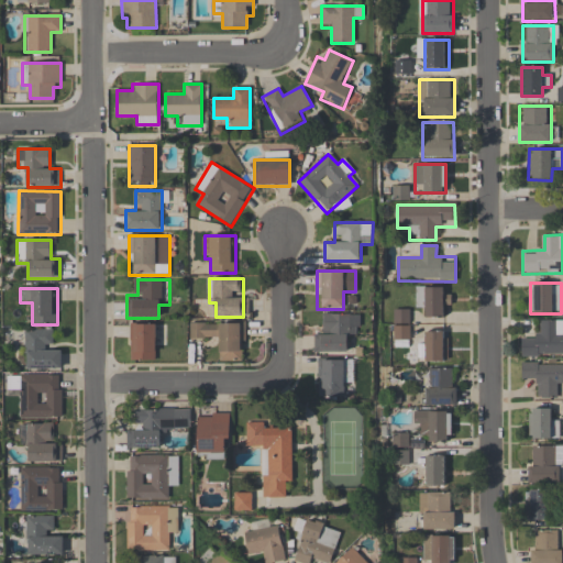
[(427,308),(427,317),(449,317),(449,288),(418,288),(418,308),(427,308)]
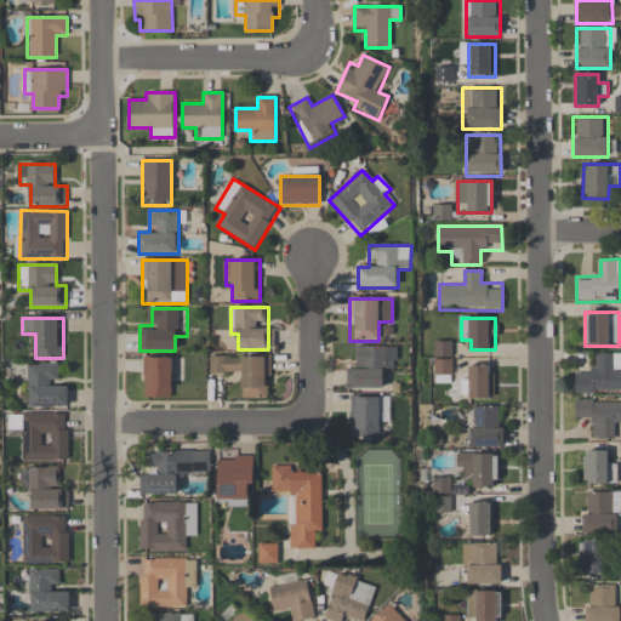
[(451,342),(434,342),(434,375),(451,375),(451,342)]
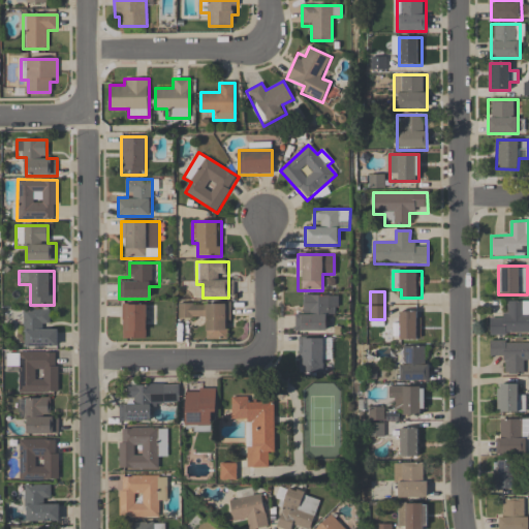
[(294,332),(328,332),(328,315),(338,315),(338,296),(305,296),(305,312),(294,312),(294,332)]
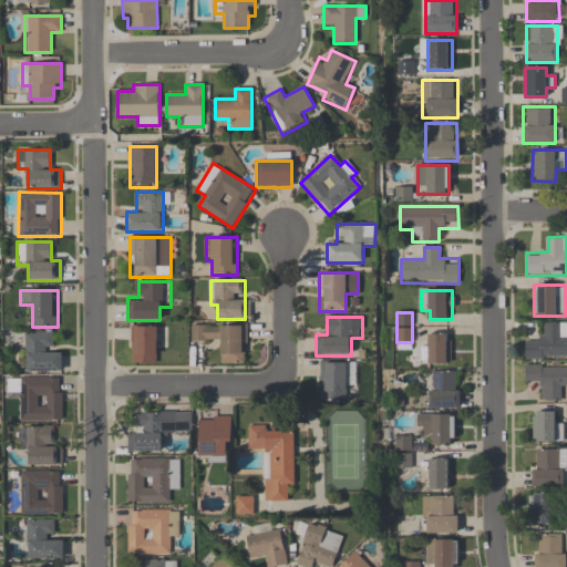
[(525,359),(566,359),(566,322),(546,322),(546,336),(525,336),(525,359)]
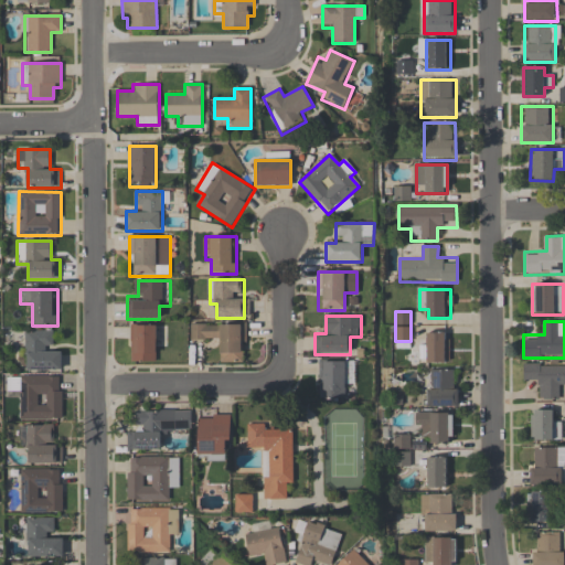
[(220,362),(245,362),(244,323),(190,324),(190,340),(220,340),(220,362)]
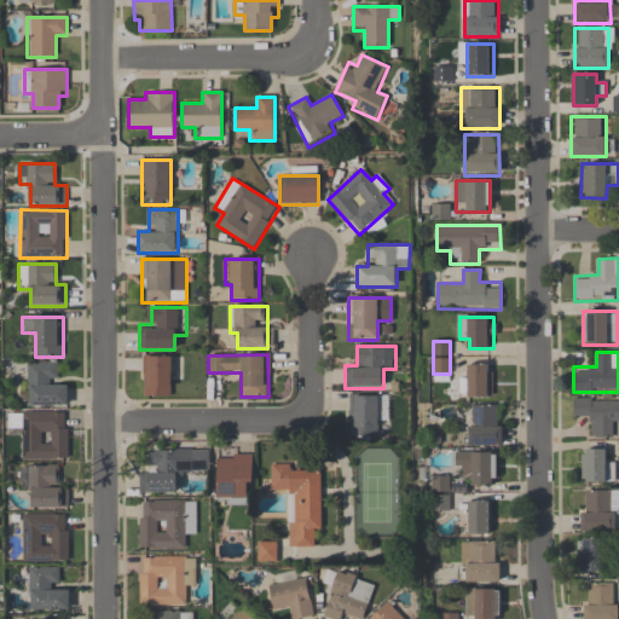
[(143,397),(171,397),(171,357),(143,357),(143,397)]
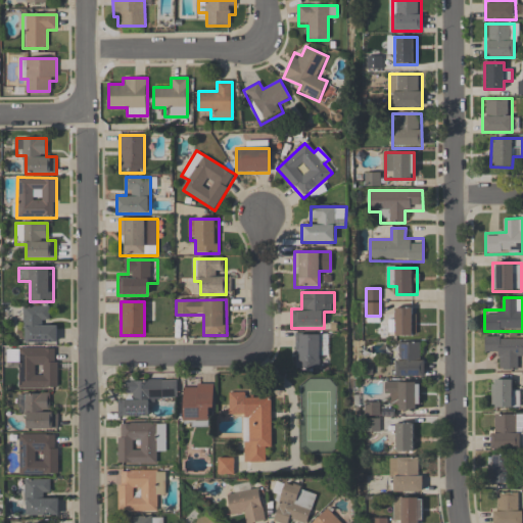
[(25,342),(57,342),(57,326),(48,326),(48,307),(25,307),(25,342)]
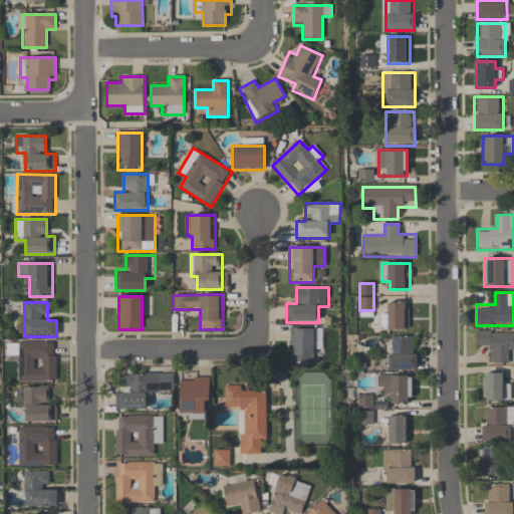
[(388,331),(410,331),(410,302),(388,302),(388,331)]
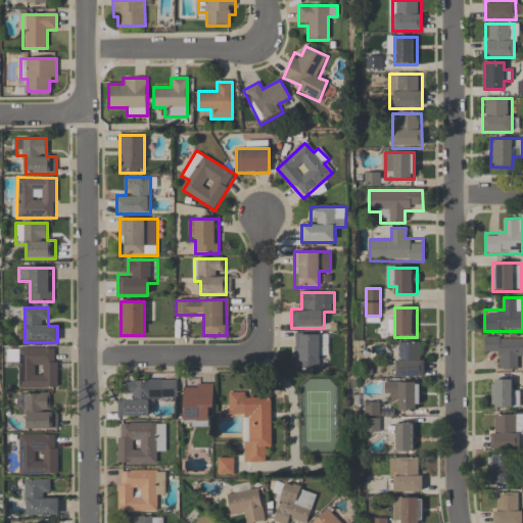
[(295,334),(295,371),(320,371),(320,355),(328,355),(328,334),(295,334)]
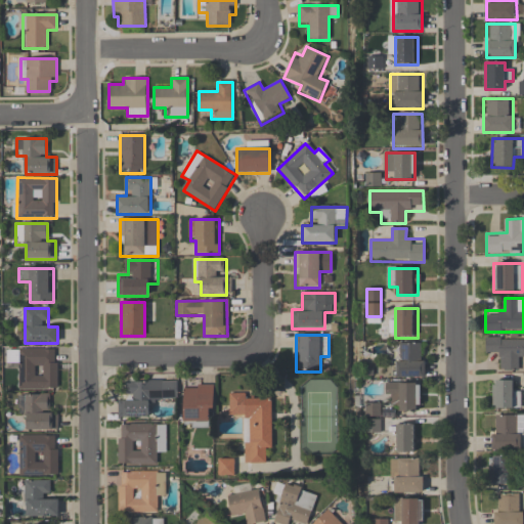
[(519,372),(519,360),(523,359),(523,338),(485,338),(485,350),(496,350),(496,370),(519,372)]
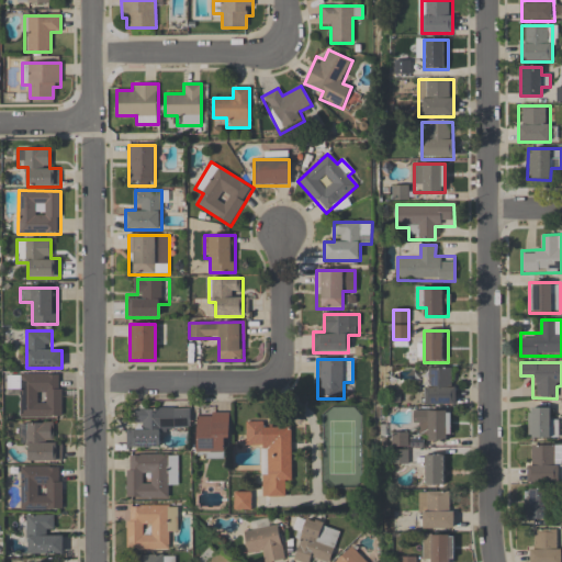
[(425,404),(454,404),(454,368),(425,368),(425,404)]
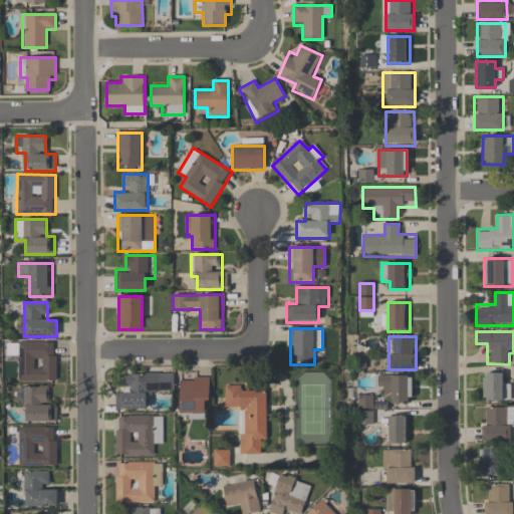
[(56,382),(56,341),(18,341),(18,382),(56,382)]
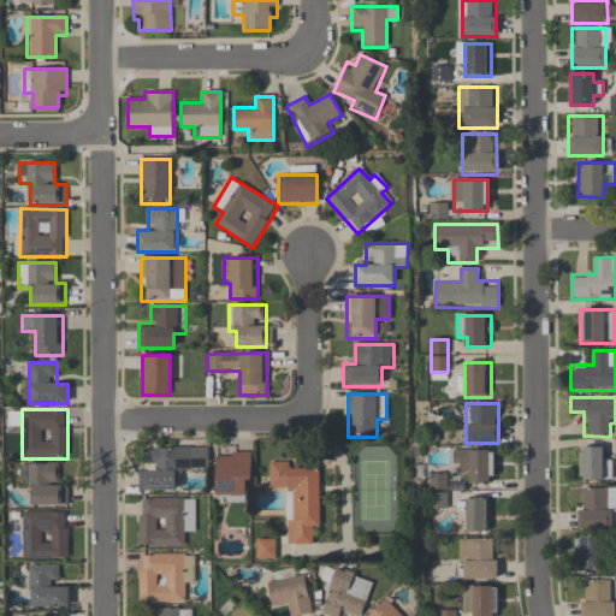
[(578,480),(611,480),(612,458),(602,458),(602,448),(579,446),(578,480)]
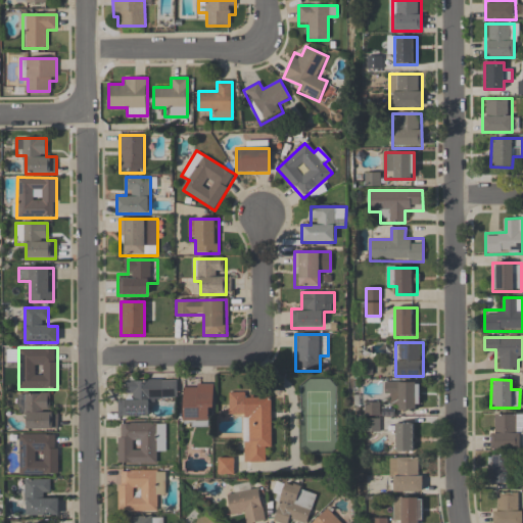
[(149,418),(149,399),(177,399),(177,380),(128,380),(128,399),(117,399),(117,418),(149,418)]
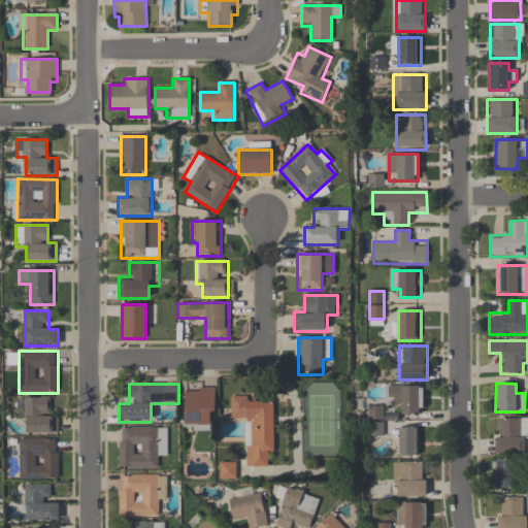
[(400,415),(424,414),(424,386),(389,387),(389,405),(400,405),(400,415)]
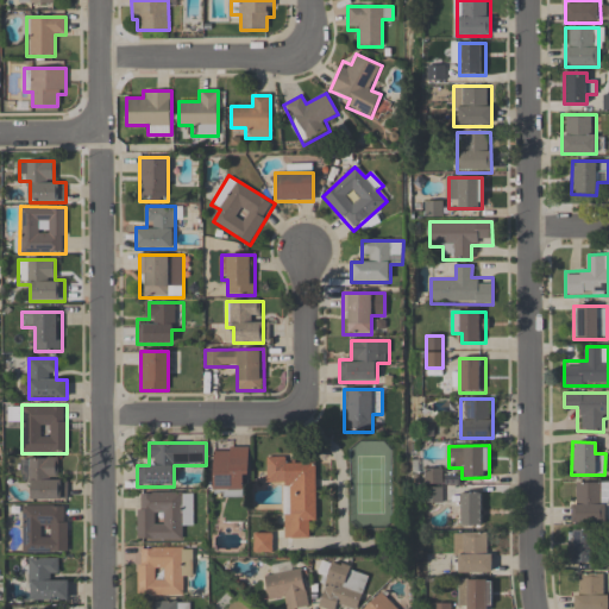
[(213,449),(213,497),(248,498),(249,449),(213,449)]
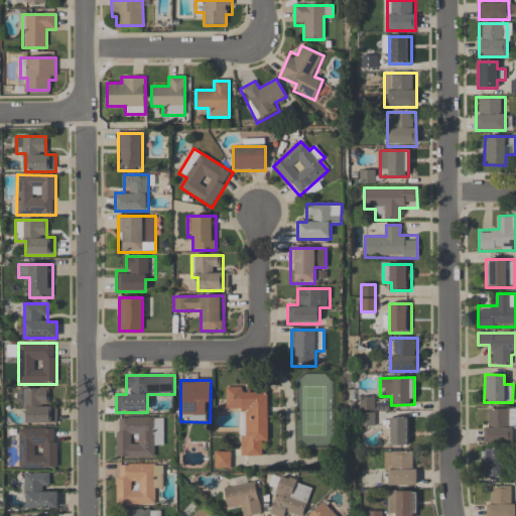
[(18,388),(18,406),(27,406),(27,424),(51,424),(51,388),(18,388)]
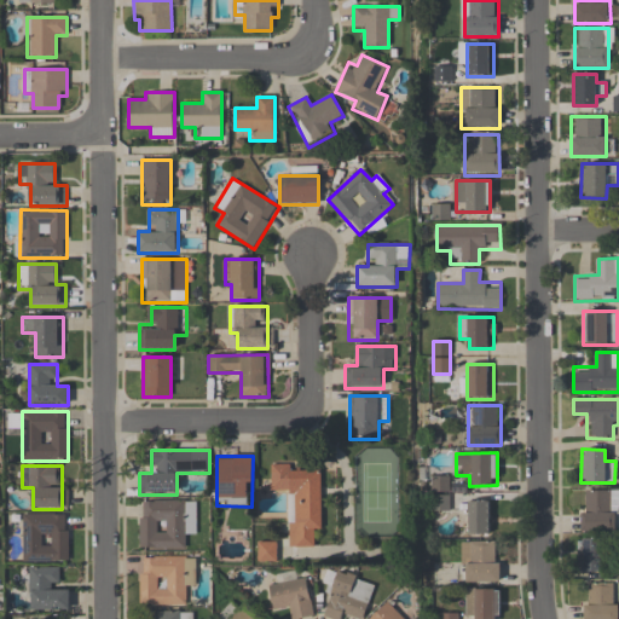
[(319,472),(291,472),(291,466),(271,466),(271,492),(287,492),(288,548),(320,548),(319,472)]
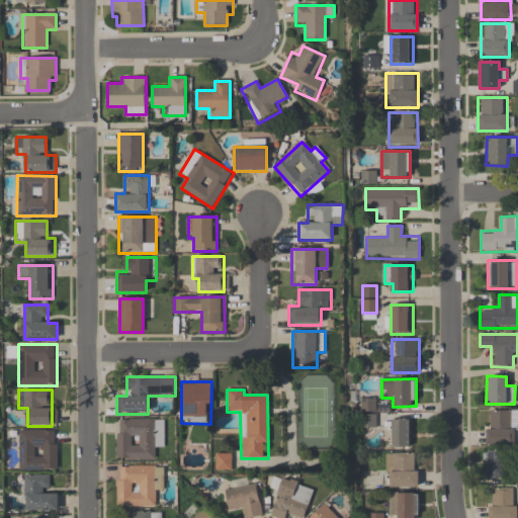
[(517,410),(488,411),(488,445),(517,445),(517,410)]
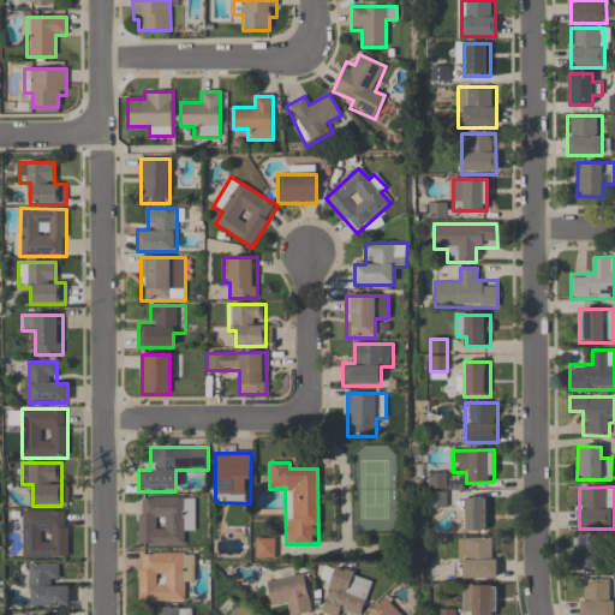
[(137,497),(137,547),(184,547),(184,533),(196,533),(196,497),(137,497)]
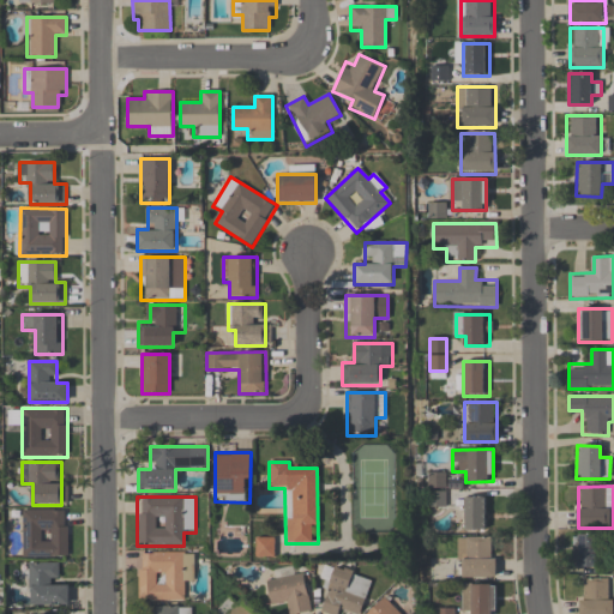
[(486,497),(463,497),(463,531),(486,530),(486,497)]
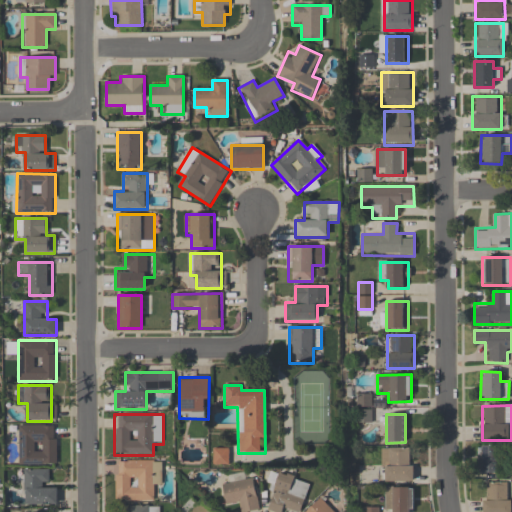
[(18,465),(57,465),(57,425),(18,425),(18,465)]
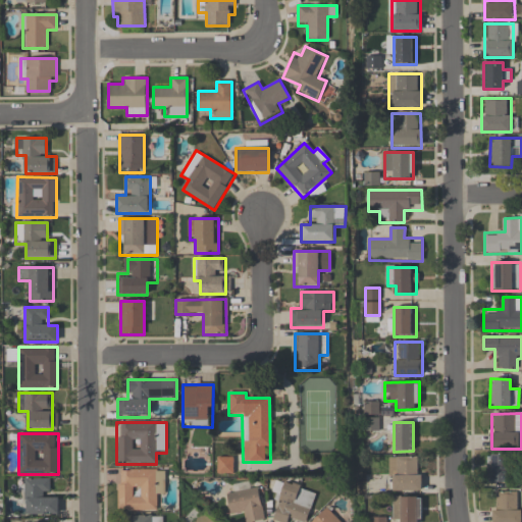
[(488,482),(508,482),(508,455),(488,455),(488,482)]
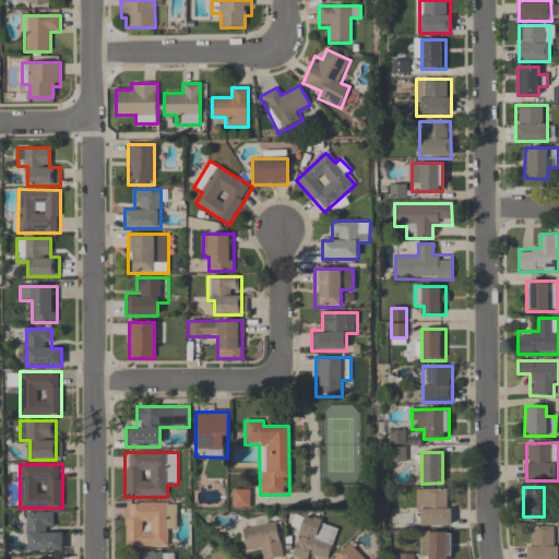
[(233,508),(250,508),(250,489),(233,489),(233,508)]
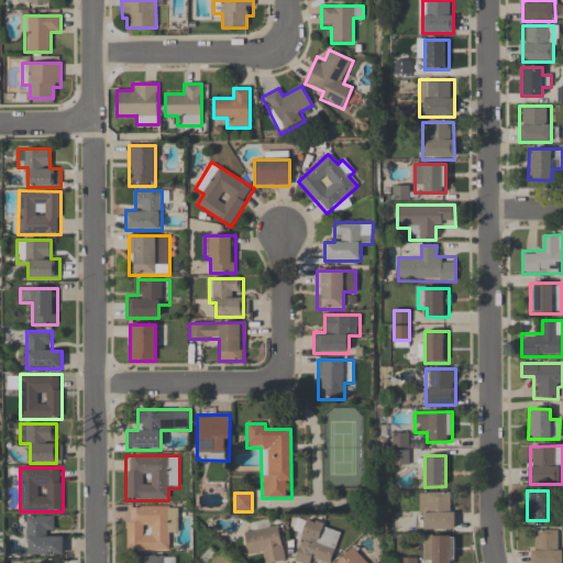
[(419,530),(454,530),(454,493),(419,493),(419,530)]
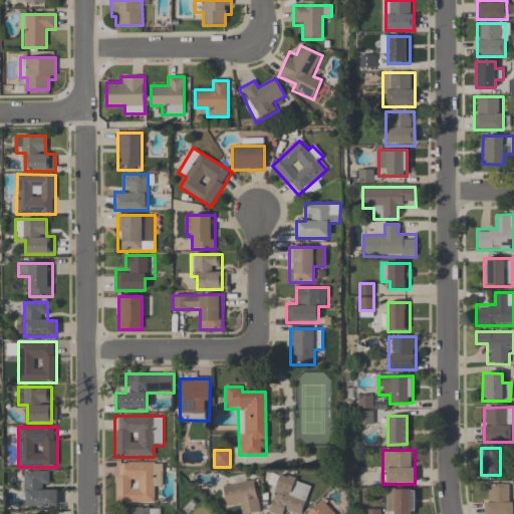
[(163,462),(115,462),(115,504),(154,503),(154,488),(163,488),(163,462)]
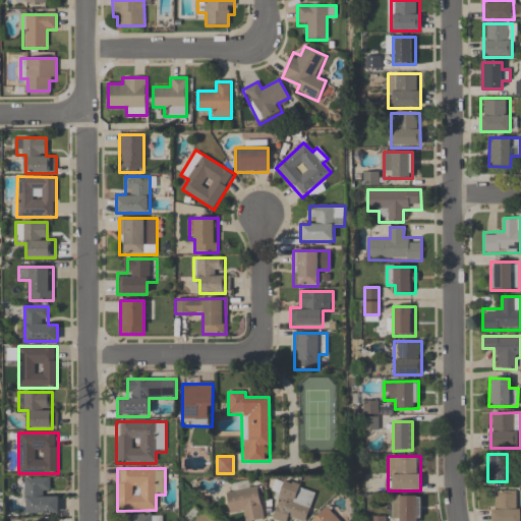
[(23,515),(58,515),(58,497),(49,497),(49,477),(23,477),(23,515)]
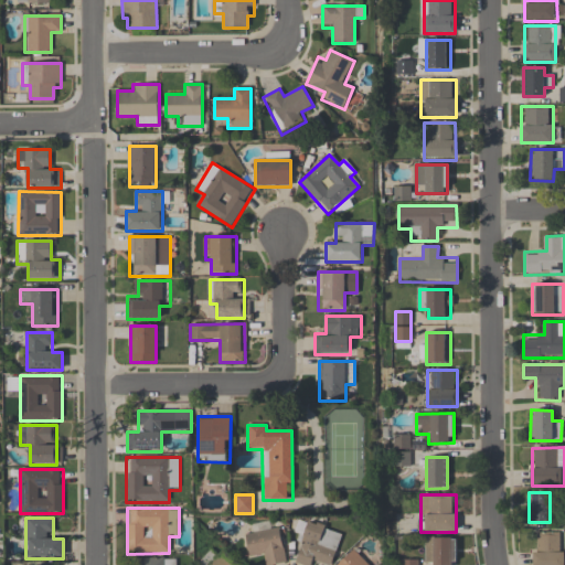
[(263,564),(276,564),(286,564),(280,528),(272,529),(270,521),(254,523),(255,533),(245,535),(249,558),(263,556),(263,564)]
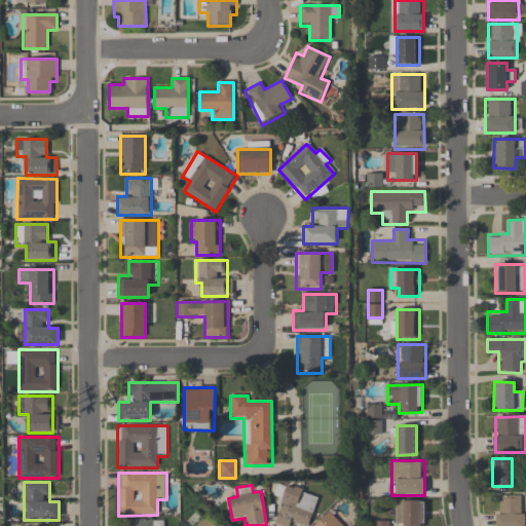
[(309,525),(317,493),(284,485),(274,521),(293,525),(309,525)]
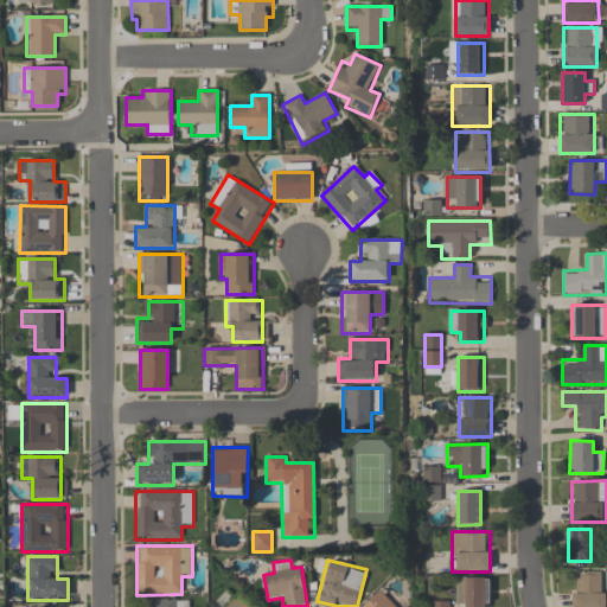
[(573,606),(606,606),(606,572),(574,572),(573,606)]
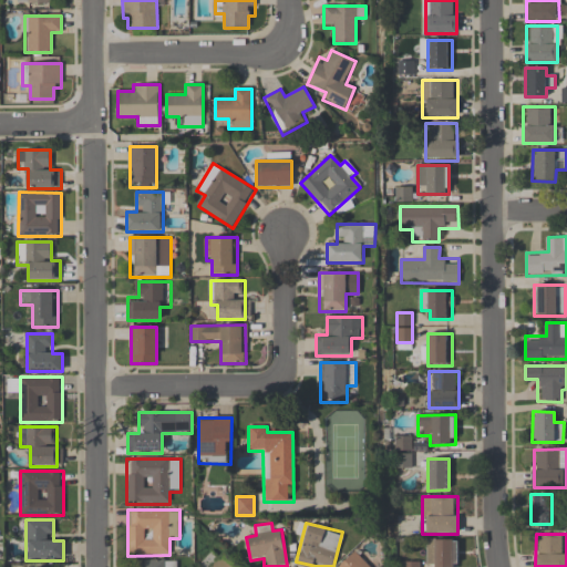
[(457,566),(457,539),(425,539),(425,566),(457,566)]
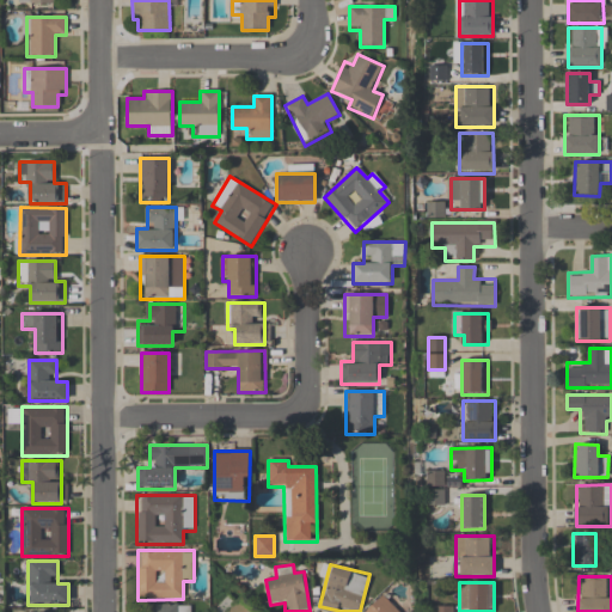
[(258,611),(236,589),(213,611),(258,611)]
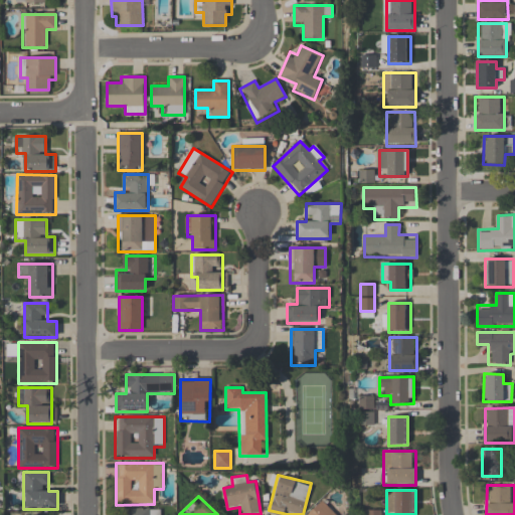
[(335,514),(321,500),(306,514),(335,514)]
